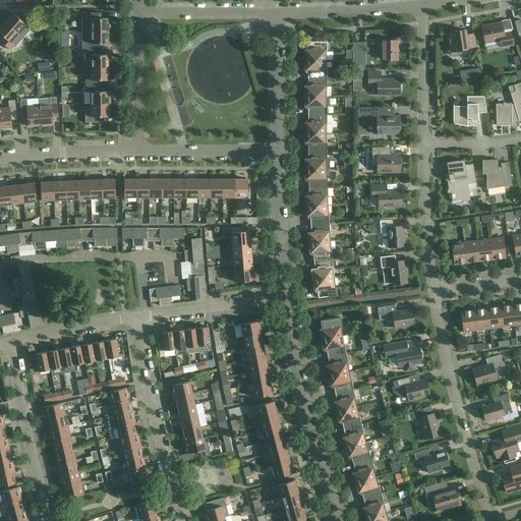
[(4,21),(18,34),(23,38),(32,30),(30,27),(34,23),(23,14),(19,19),(12,12),(4,21)]
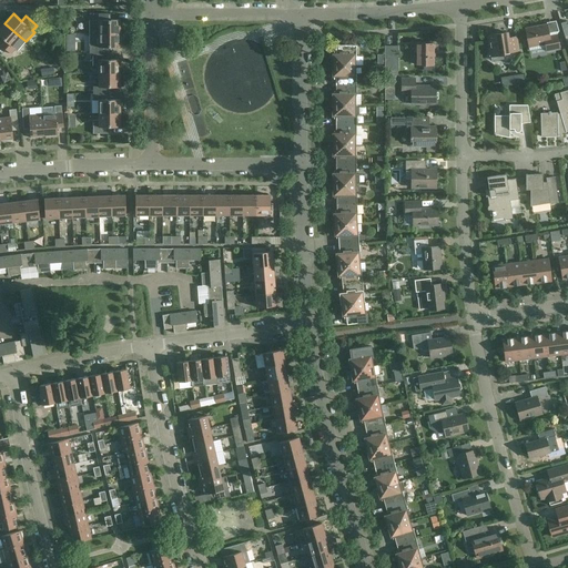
[(120,20),(110,20),(110,13),(107,13),(90,13),(90,33),(120,33),(120,20)]
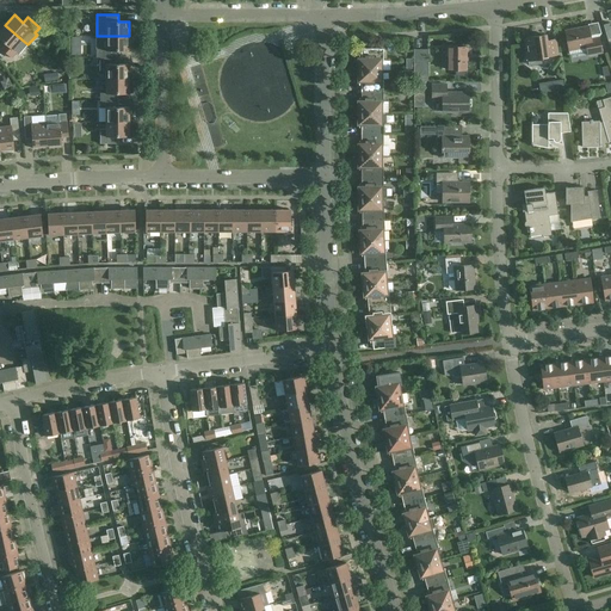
[(0,31),(0,38),(2,42),(5,43),(0,49),(12,59),(16,54),(18,55),(28,44),(22,39),(5,25),(0,31)]
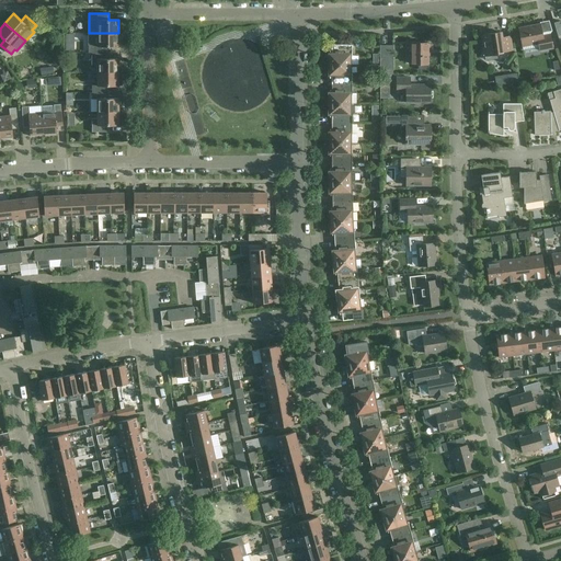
[(522,46),(523,46),(538,43),(539,50),(552,48),(550,35),(542,36),(540,25),(518,29),(522,46)]
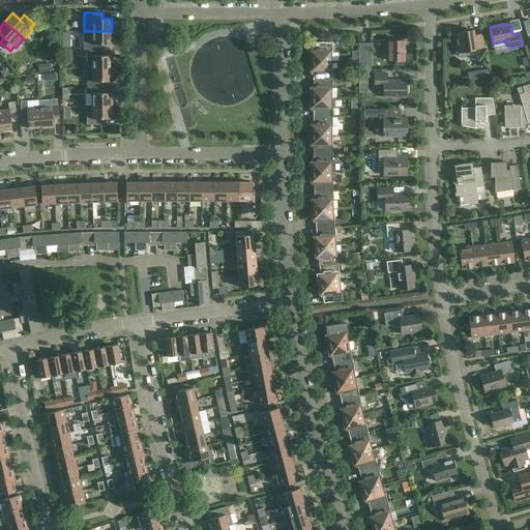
[(463,33),(463,32),(454,33),(458,53),(459,57),(470,55),(469,50),(483,48),(482,34),(474,36),(473,30),(467,31),(467,32),(463,33)]
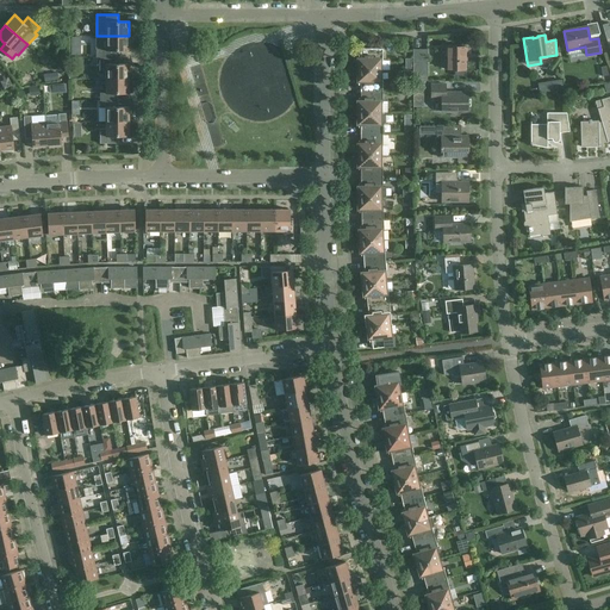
[(129,36),(97,36),(97,57),(100,57),(118,57),(118,51),(129,51),(129,36)]
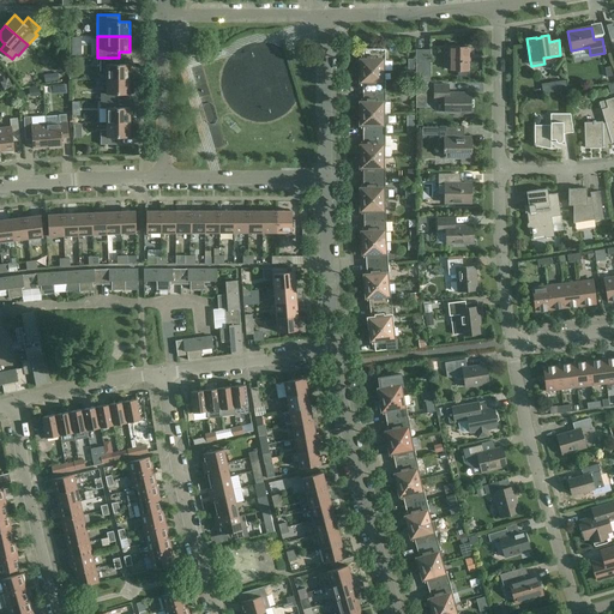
[(469,77),(469,71),(469,56),(471,56),(471,48),(447,48),(447,56),(450,56),(450,71),(457,71),(457,77),(469,77)]
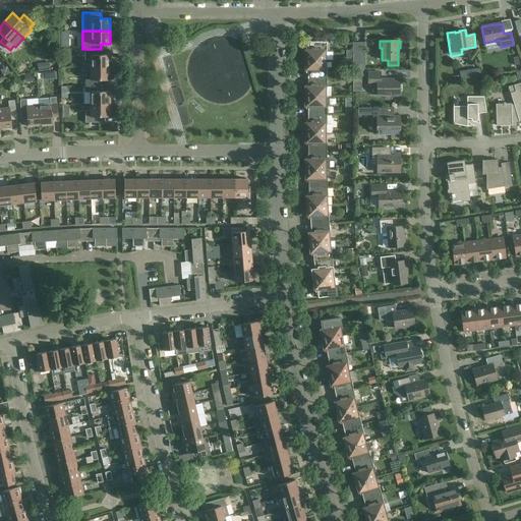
[(306,51),(306,60),(325,60),(325,52),(327,52),(327,42),(307,42),(307,51),(306,51)]
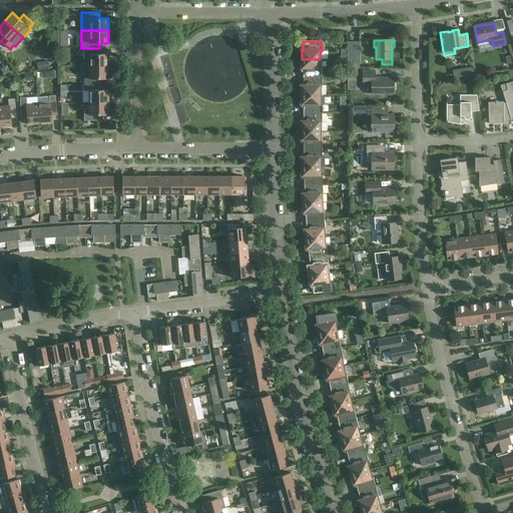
[(348,54),(360,54),(360,42),(348,42),(348,50),(348,54)]
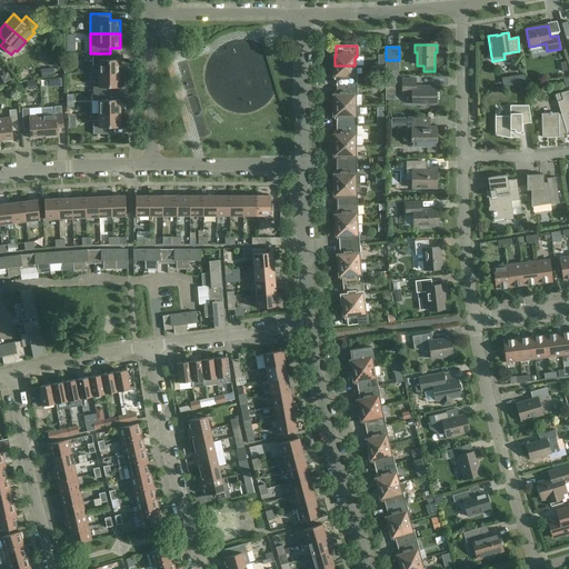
[(110,60),(110,53),(93,53),(93,61),(99,61),(99,73),(120,73),(120,60),(110,60)]
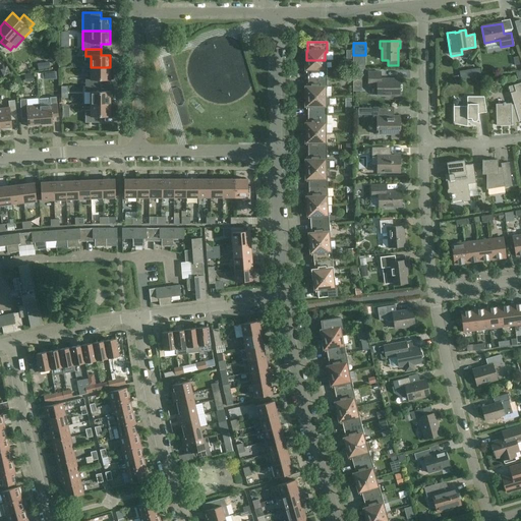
[(325,60),(306,60),(306,69),(307,69),(307,78),(327,78),(327,68),(325,68),(325,60)]
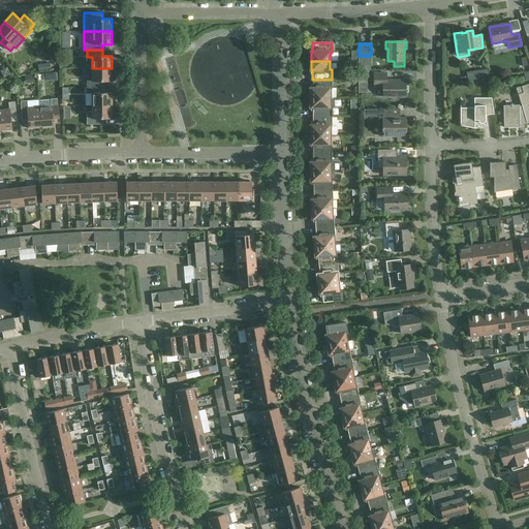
[(87,81),(87,87),(102,87),(102,82),(112,82),(112,68),(92,68),(92,81),(87,81)]
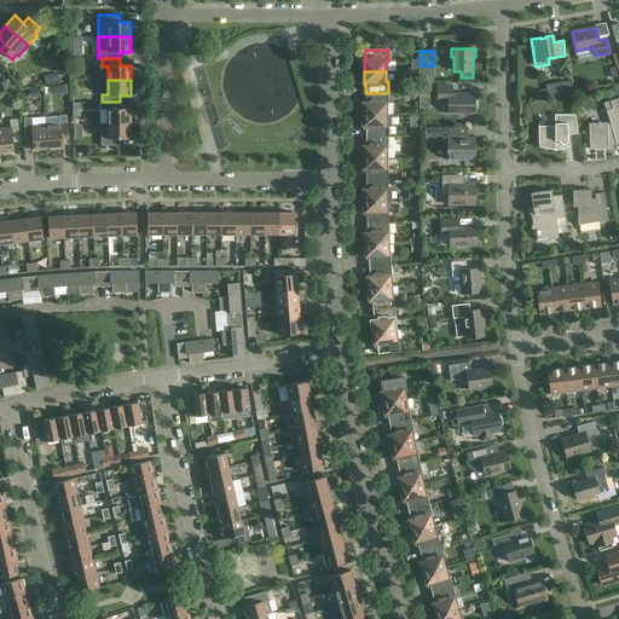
[(475,94),(452,94),(452,86),(437,86),(437,102),(447,102),(447,114),(458,114),(458,117),(475,117),(475,94)]
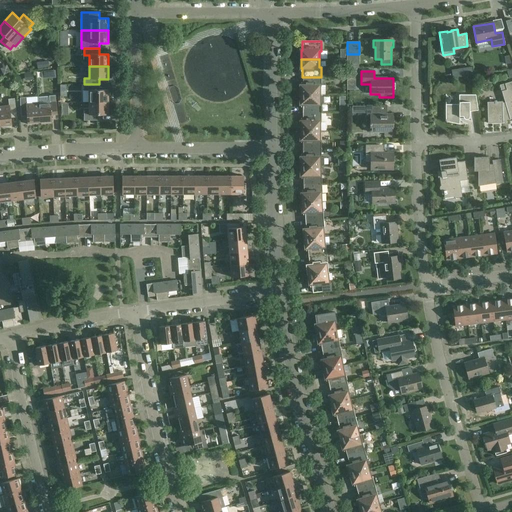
[(321,77),(302,77),(302,86),(301,86),(301,95),(319,95),(319,87),(321,87),(321,77)]
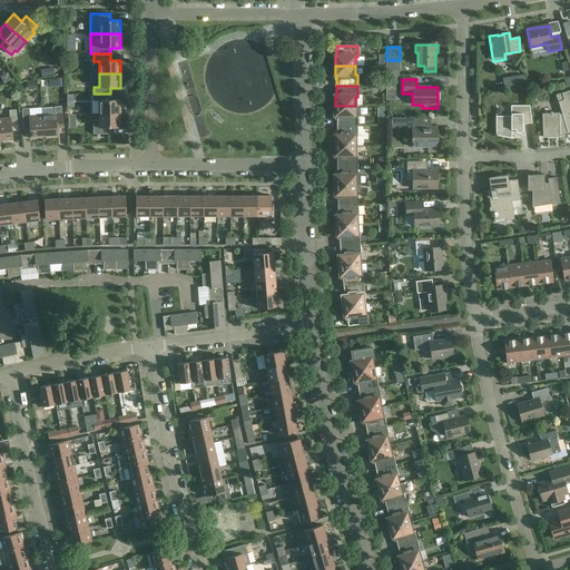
[(569,90),(557,95),(562,115),(559,115),(559,114),(552,114),(552,112),(550,112),(550,114),(542,114),(543,137),(560,137),(560,130),(567,129),(568,133),(569,131),(569,90)]
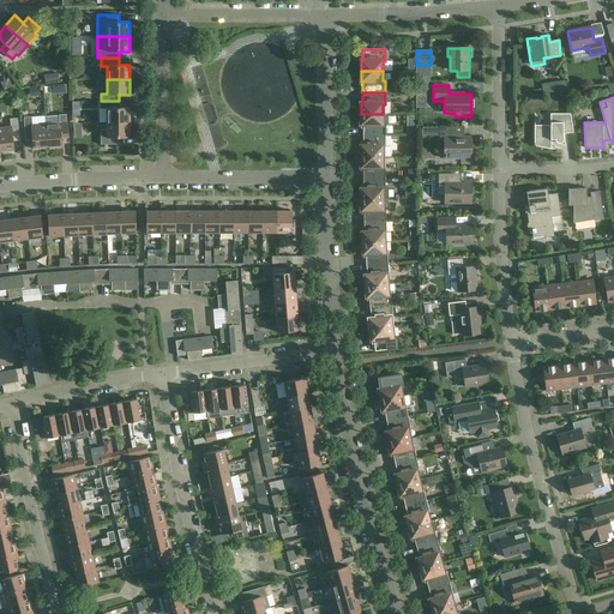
[(107,109),(107,122),(130,122),(130,108),(119,108),(119,101),(101,101),(101,109),(107,109)]
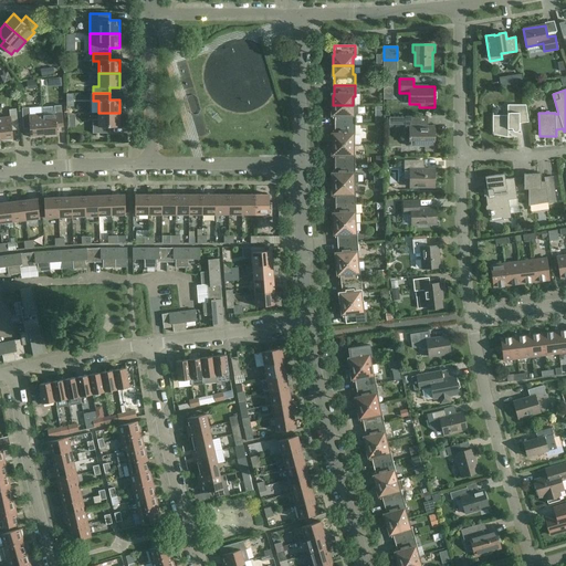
[(54,106),(41,107),(42,114),(43,135),(45,135),(45,137),(56,136),(56,125),(63,125),(61,105),(54,106)]
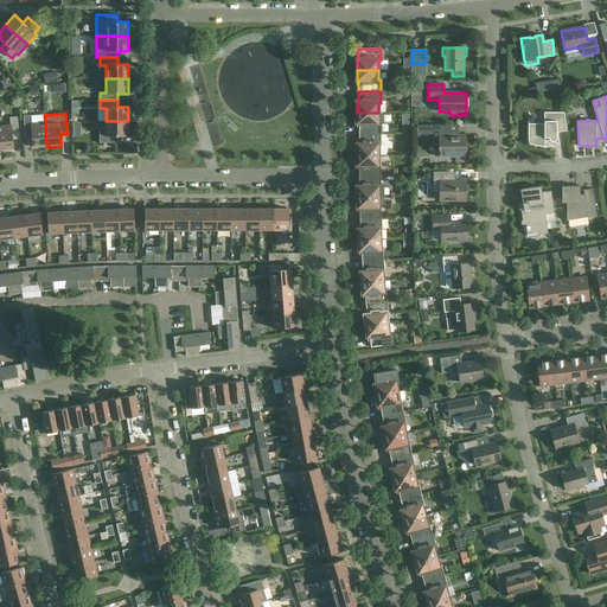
[(358,134),(381,134),(381,123),(384,123),(384,113),(378,113),(357,113),(357,123),(358,123),(358,134)]
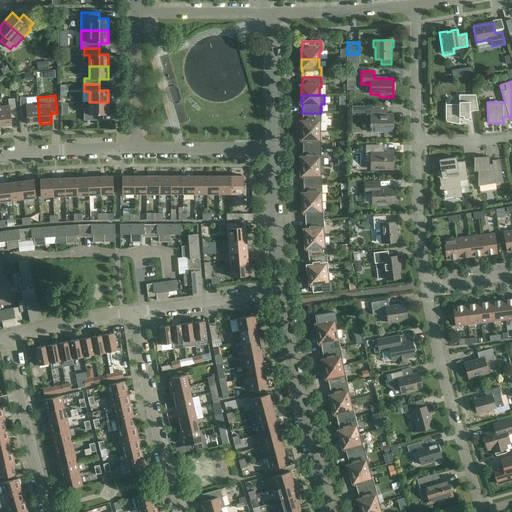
[(469,112),(478,110),(476,95),(459,95),(459,104),(445,104),(445,119),(445,120),(445,121),(446,122),(447,122),(448,122),(459,125),(459,116),(463,116),(463,117),(463,118),(464,119),(465,119),(466,119),(467,119),(468,119),(468,118),(469,118),(469,117),(469,116),(469,112)]
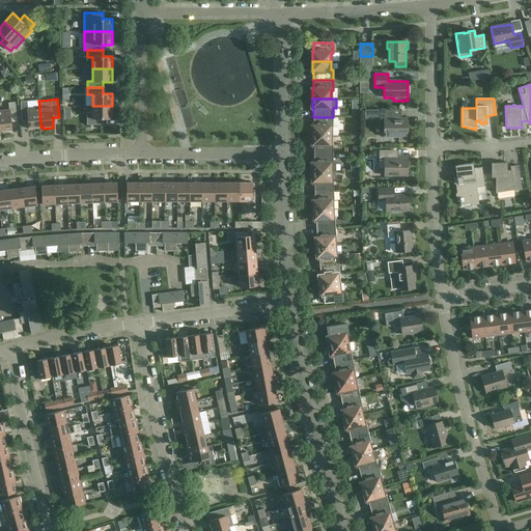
[(39,107),(28,108),(27,101),(21,102),(22,118),(28,118),(29,130),(39,129),(39,127),(40,127),(39,107)]
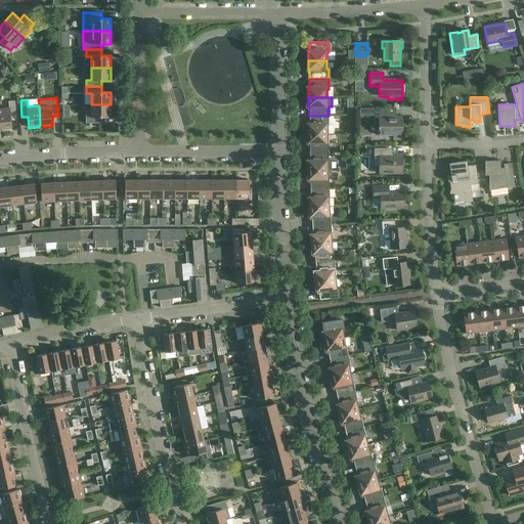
[(9,108),(0,108),(0,128),(1,129),(1,130),(12,129),(10,119),(16,118),(14,100),(8,101),(9,108)]
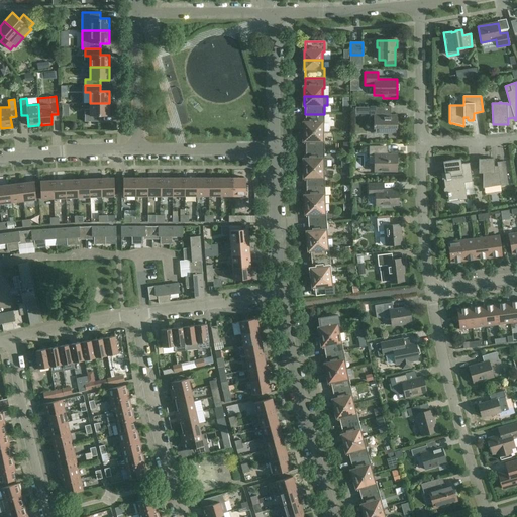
[(109,116),(109,103),(90,103),(90,109),(85,109),(85,122),(89,122),(89,126),(97,126),(97,122),(100,122),(100,116),(109,116)]
